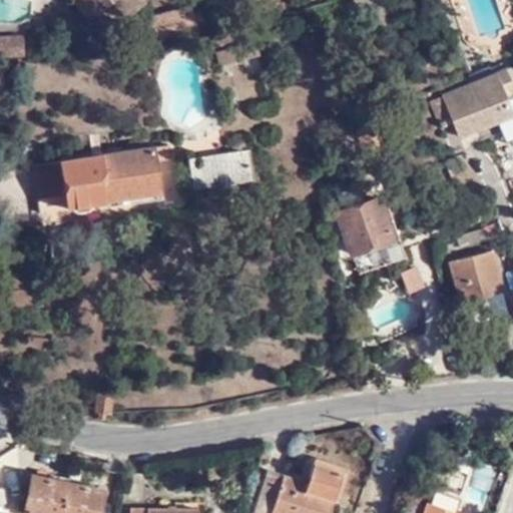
[(74,0),(88,15),(105,0),(113,0),(125,13),(139,0),(74,0)]
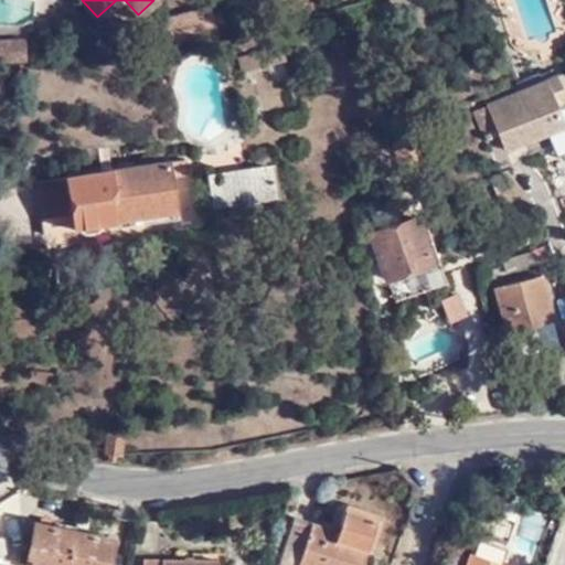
[(211,1),(164,13),(172,41),(219,29),(211,1)]
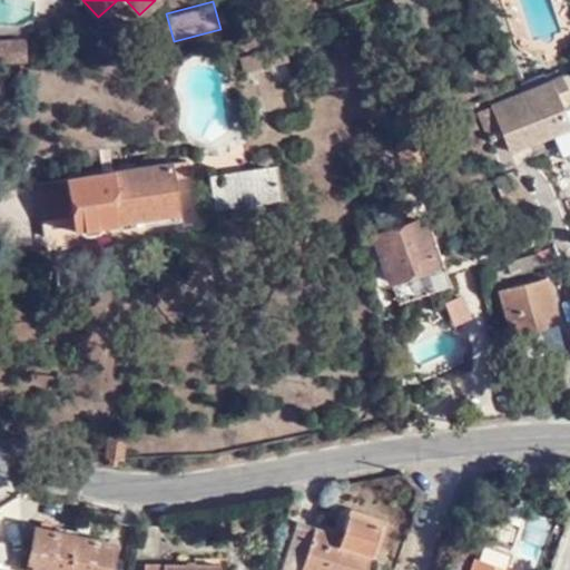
[(0,59),(13,59),(13,39),(0,39),(0,59)]
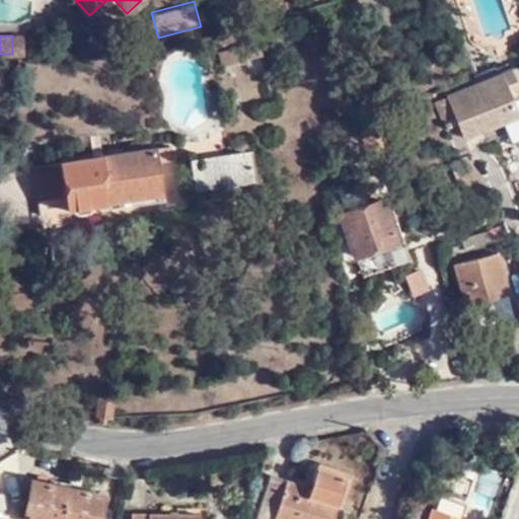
[(23,35),(12,35),(12,54),(22,54),(23,35)]
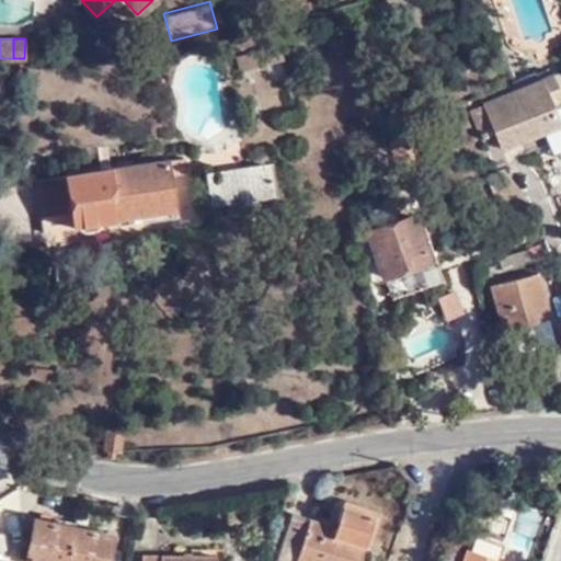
[(236,57),(239,70),(282,59),(278,45),(236,57)]
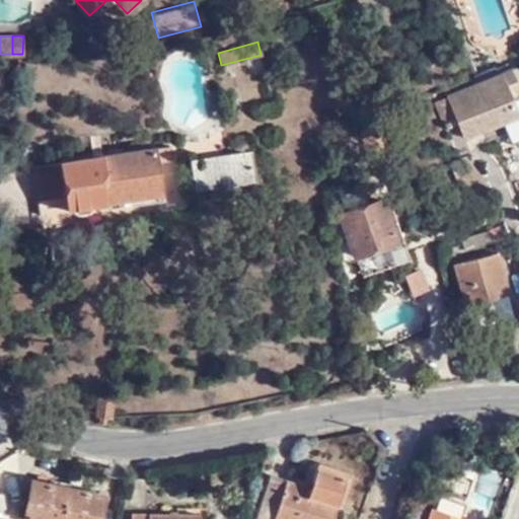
[(463,135),(487,127),(491,137),(518,125),(518,90),(510,69),(446,94),(447,96),(458,124),(463,135)]
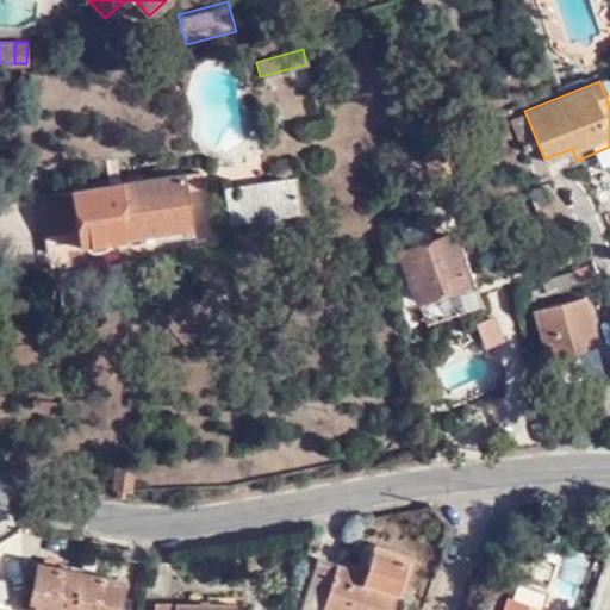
[(539,145),(526,113),(510,120),(524,153),(539,145)]
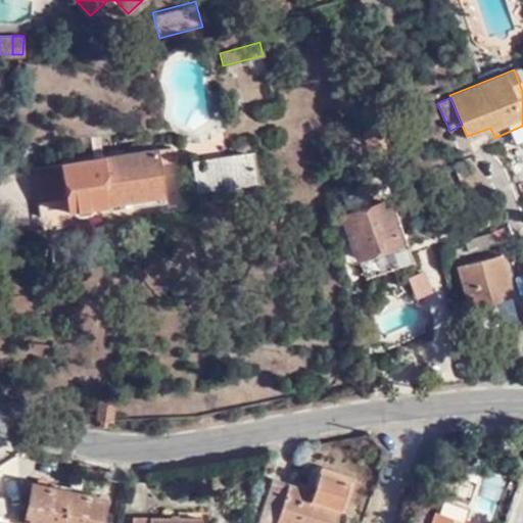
[(170,144),(32,168),(37,199),(65,195),(66,205),(76,211),(88,210),(94,202),(161,191),(157,161),(172,158),(170,144)]
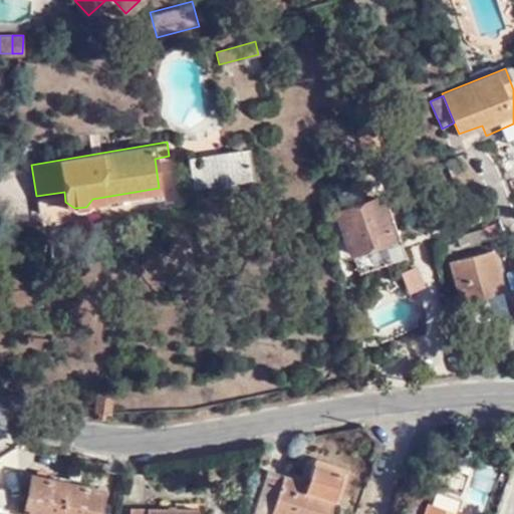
[(246,150),(219,154),(223,177),(250,173),(246,150)]
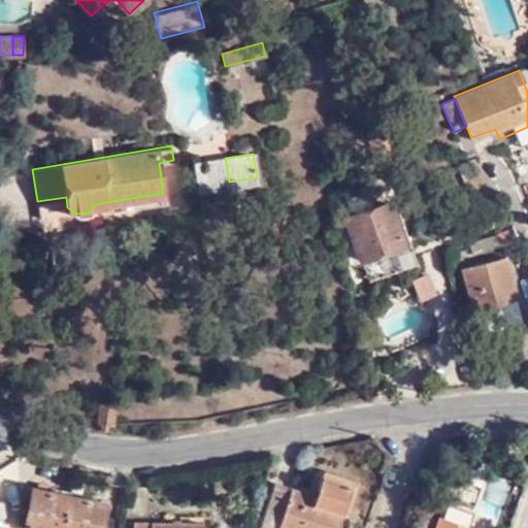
[(201,187),(229,182),(225,158),(197,162),(201,187)]
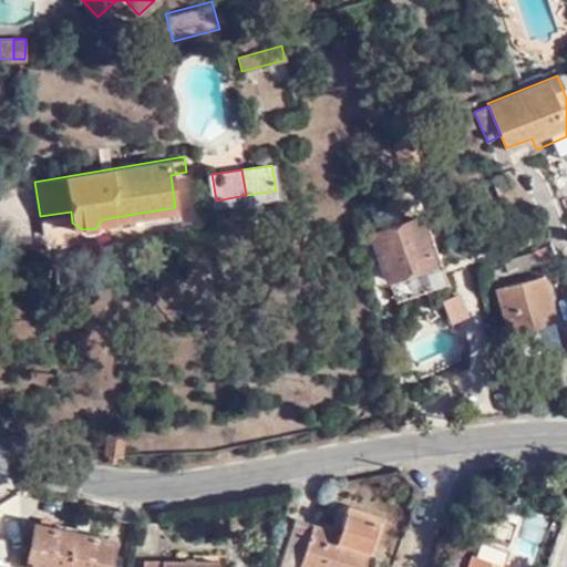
[(368,234),(389,289),(432,274),(412,217),(368,234)]
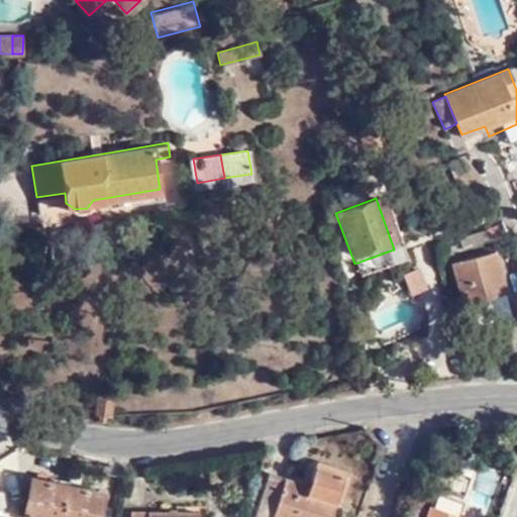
[(485,230),(455,238),(459,250),(489,241),(485,230)]
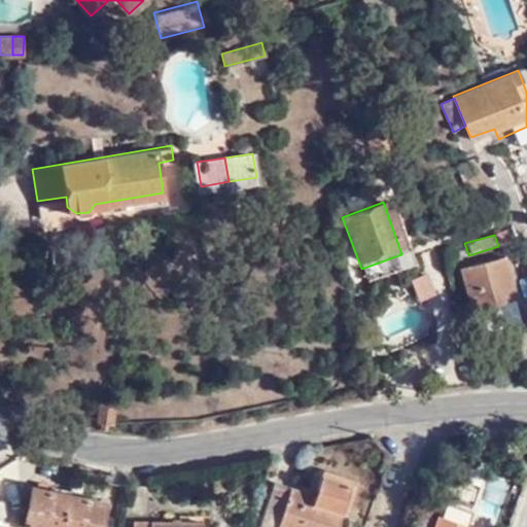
[(458,269),(470,315),(497,308),(495,302),(512,296),(501,257),(458,269)]
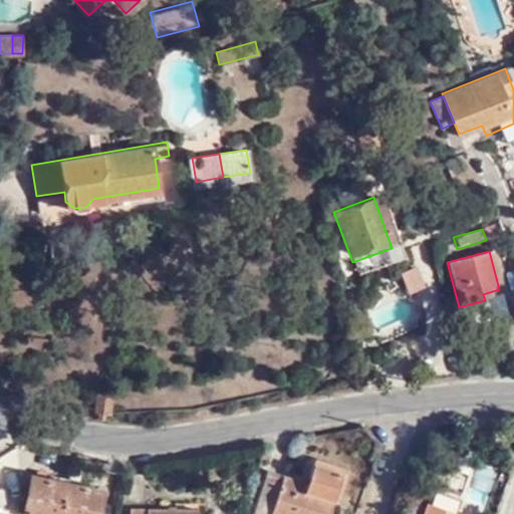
[(408,287),(434,278),(427,259),(401,268),(408,287)]
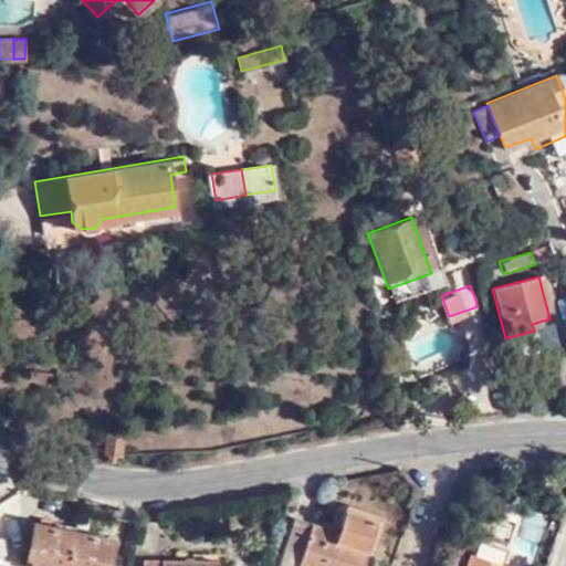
[(359,565),(375,521),(376,520),(345,509),(337,532),(293,517),(276,565),(359,565)]
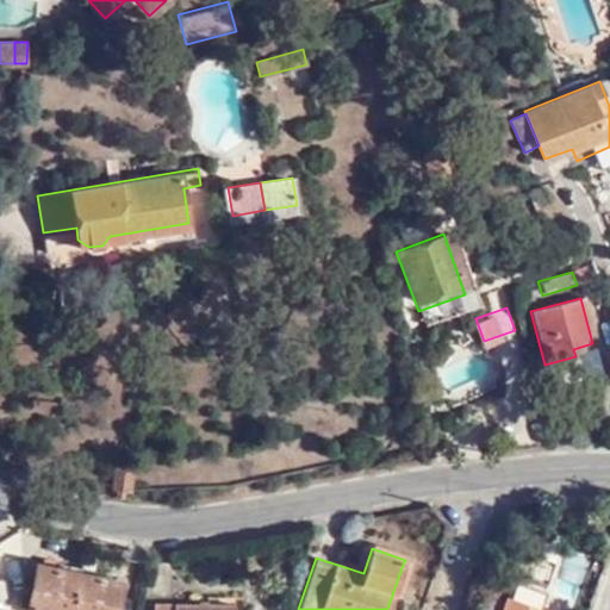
[(579,593),(584,553),(564,549),(559,590),(579,593)]
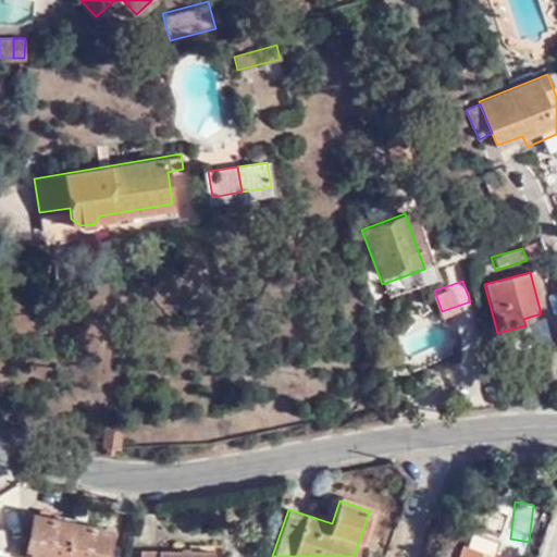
[(66,556),(73,520),(64,518),(63,521),(34,516),(26,556),(66,556)]
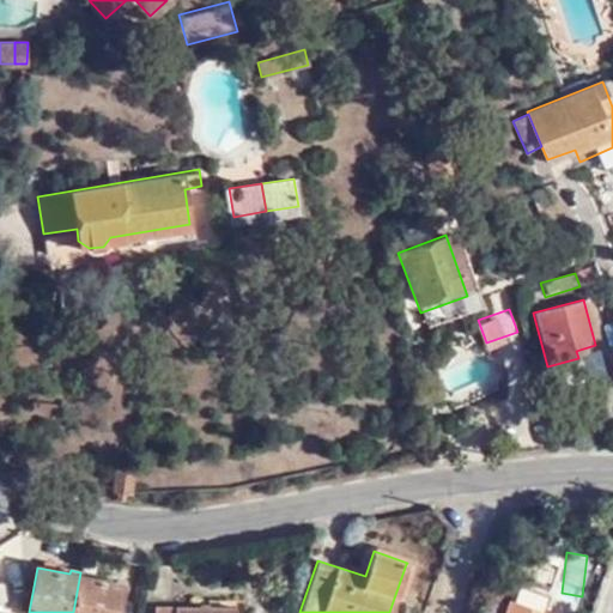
[(90,574),(80,572),(73,612),(113,612),(120,584),(90,578),(90,574)]
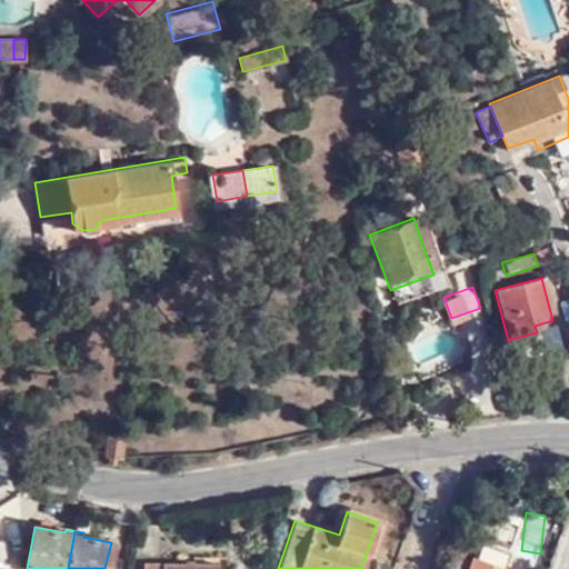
[(467,568),(506,568),(507,568),(472,556),(467,568)]
